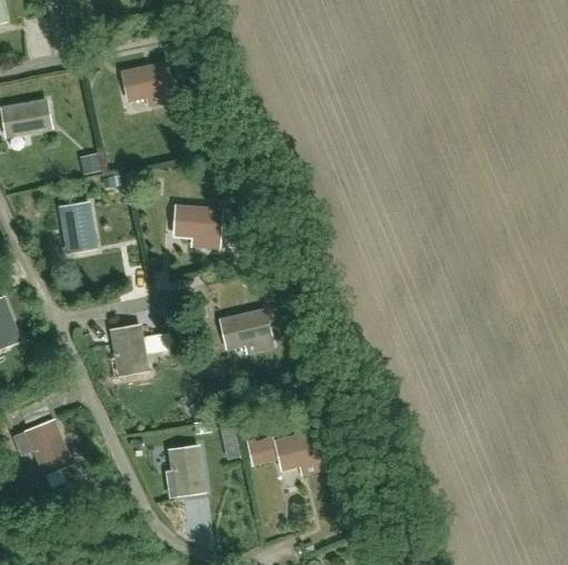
[(166,60),(122,70),(125,81),(130,80),(133,96),(147,93),(149,103),(171,99),(169,89),(171,88),(166,60)]
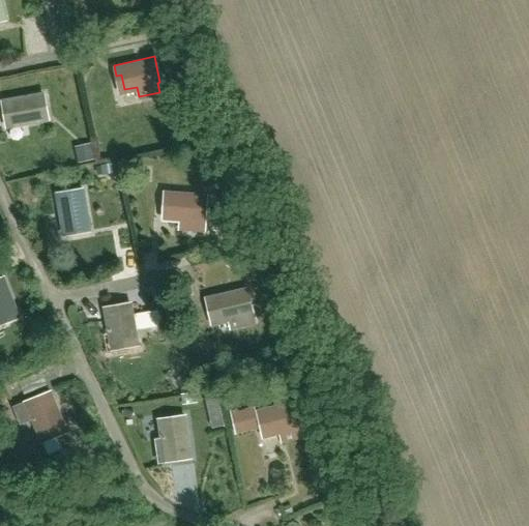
[(47,117),(42,91),(1,98),(4,114),(9,113),(10,123),(47,117)]
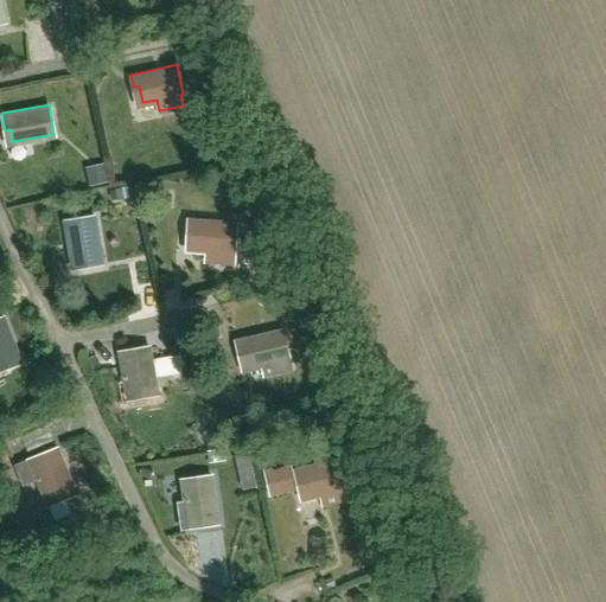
[(101,261),(94,213),(64,218),(70,260),(82,257),(83,263),(101,261)]
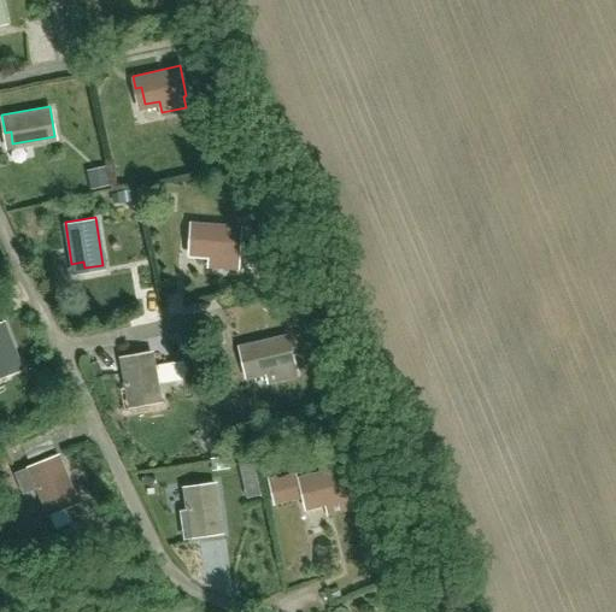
[(239,224),(191,221),(189,234),(195,234),(195,252),(209,253),(209,264),(233,266),(234,254),(236,254),(239,224)]
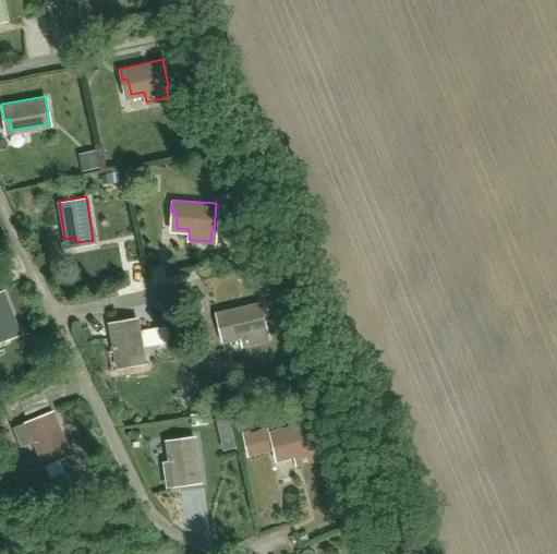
[(19,329),(2,289),(0,290),(0,332),(1,330),(2,336),(19,329)]
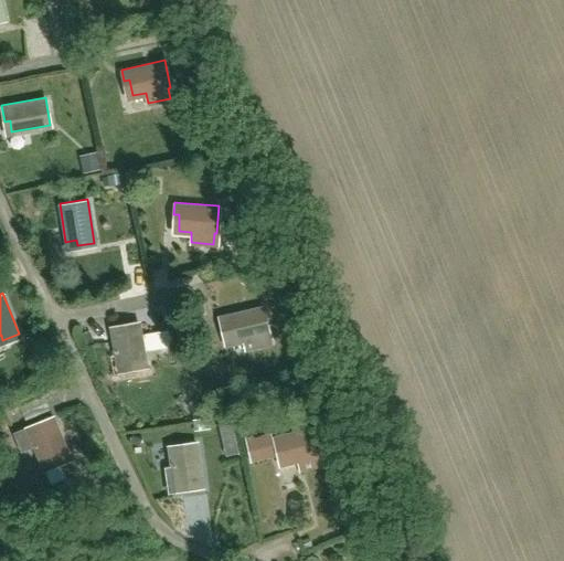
[(262,305),(219,315),(222,327),(227,326),(231,341),(243,338),(246,349),(268,343),(266,332),(268,332),(262,305)]
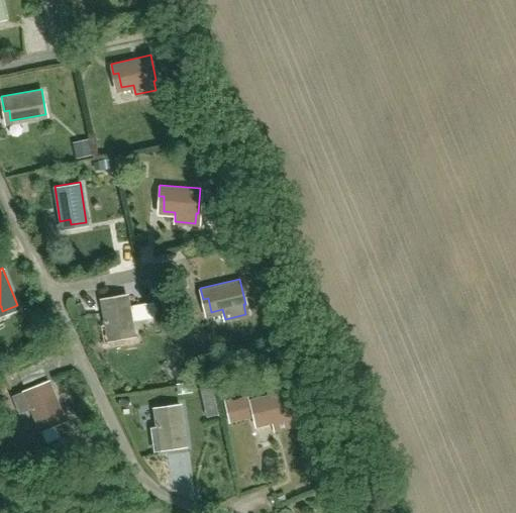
[(132,333),(126,293),(101,298),(107,332),(116,330),(117,335),(132,333)]
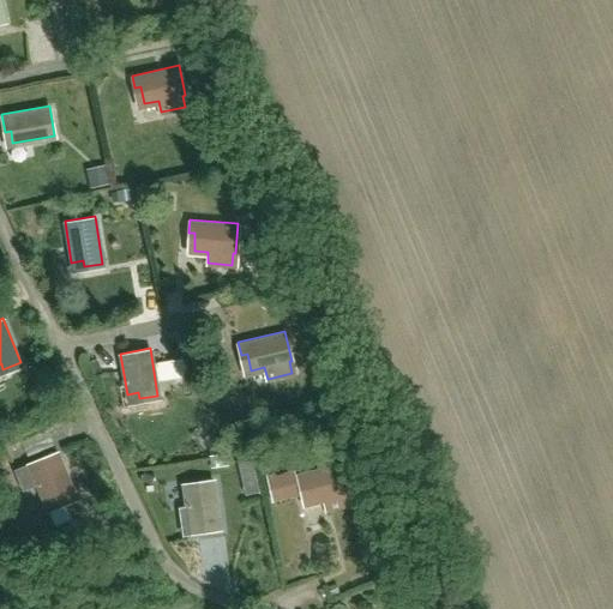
[(35,481),(44,501),(55,498),(58,502),(74,495),(56,451),(16,469),(23,486),(35,481)]
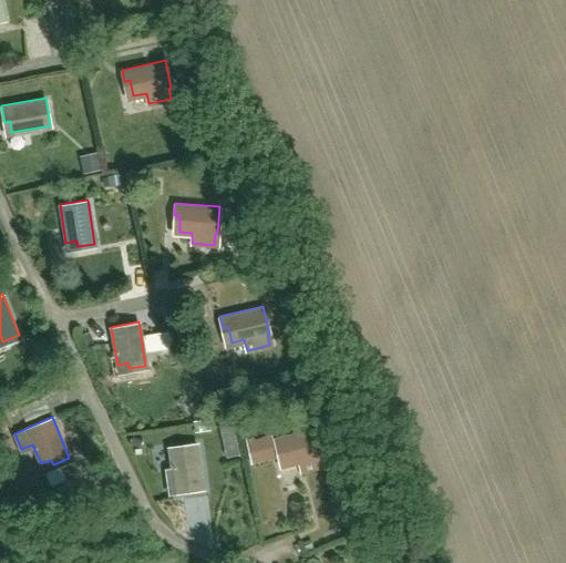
[(224,452),(238,451),(236,421),(223,422),(224,452)]
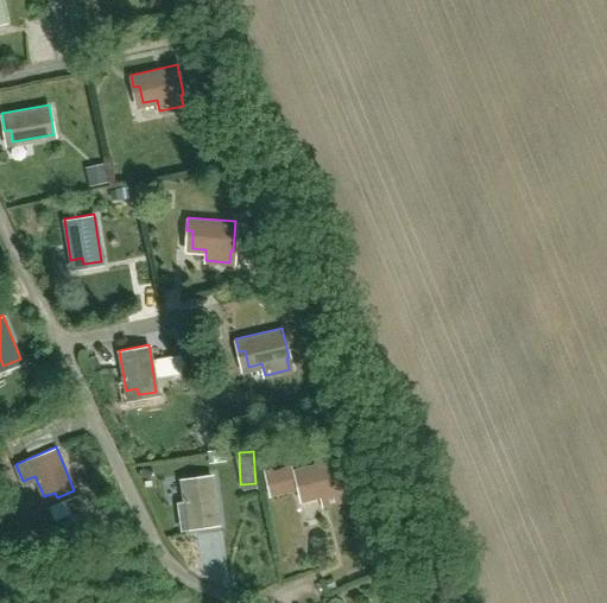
[(340,457),(293,468),(297,481),(303,480),(308,496),(321,493),(323,505),(347,499),(345,487),(347,487),(340,457)]
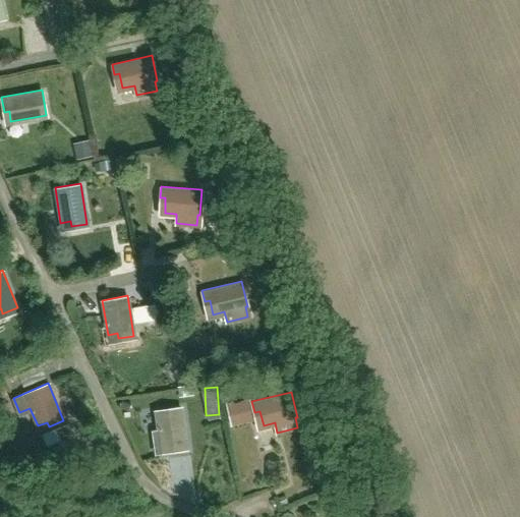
[(156,451),(186,447),(180,406),(155,410),(158,429),(154,431),(156,451)]
